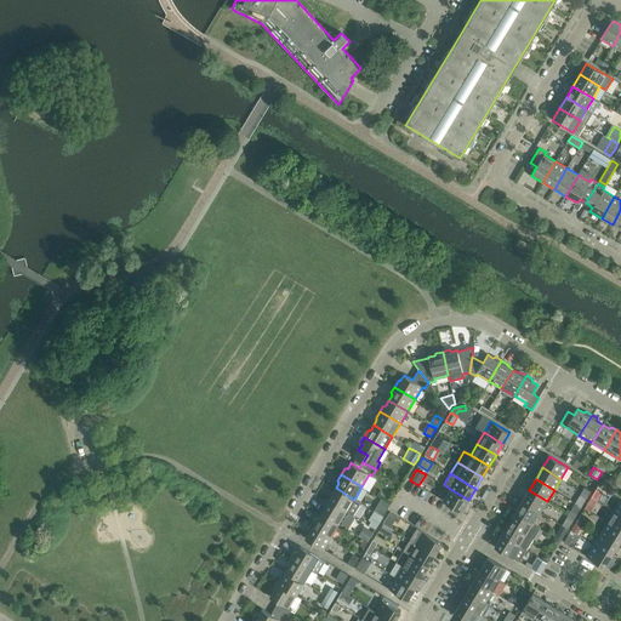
[(591,497),(596,500),(604,486),(599,484),(591,497)]
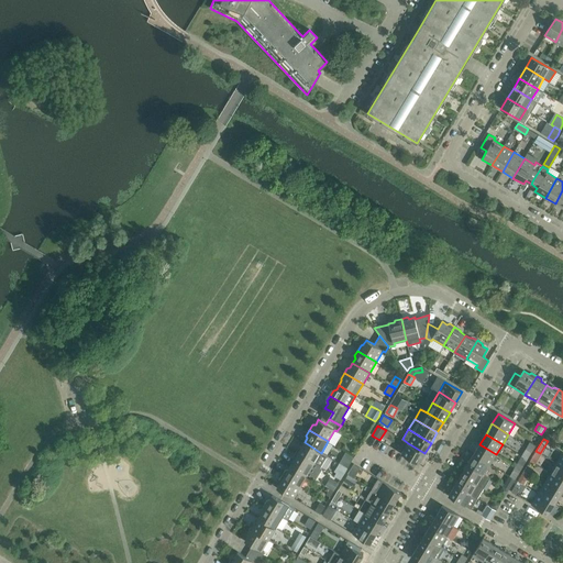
[(301,446),(299,448),(296,453),(315,464),(320,467),(327,456),(321,453),(305,442),(301,446)]
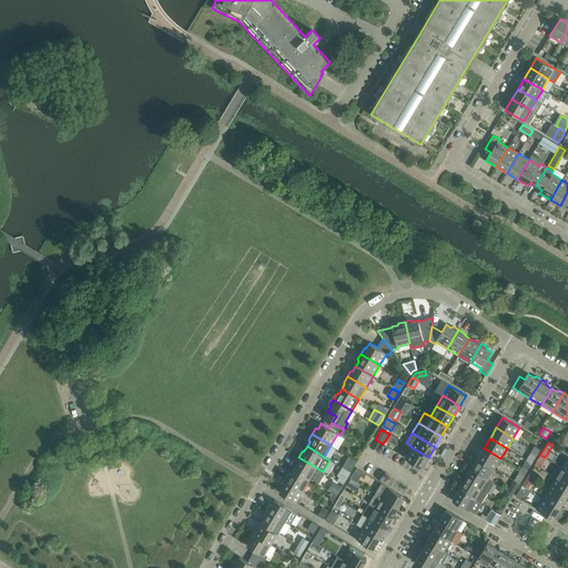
[(405,457),(422,467),(428,457),(412,447),(405,457)]
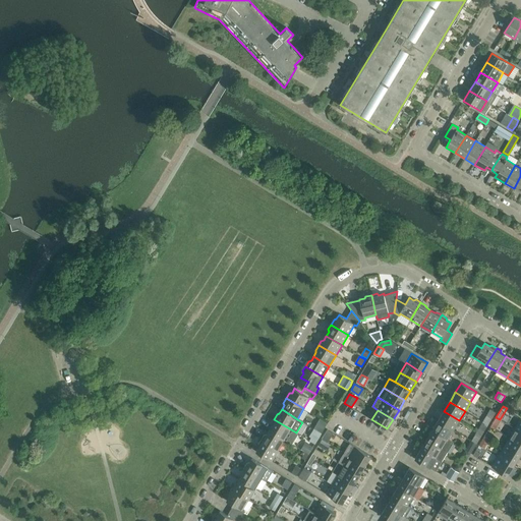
[(459,420),(444,411),(438,420),(454,429),(459,420)]
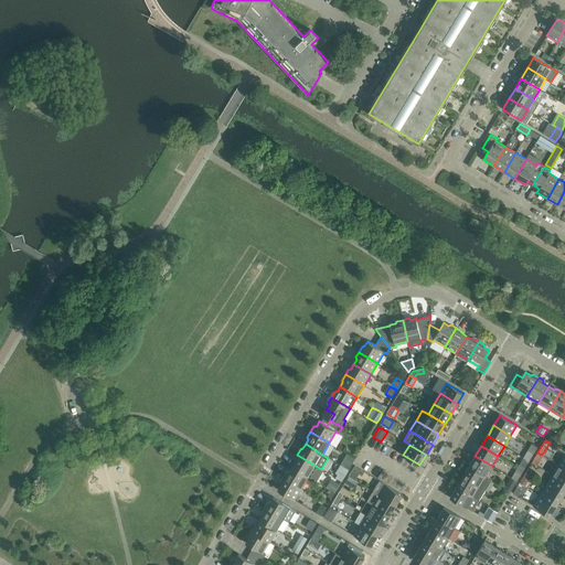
[(535,450),(531,448),(524,458),(529,461),(535,450)]
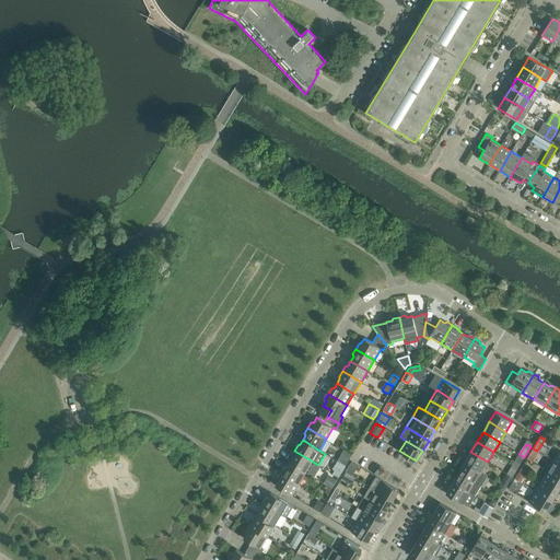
[(537,451),(533,448),(527,458),(532,462),(537,451)]
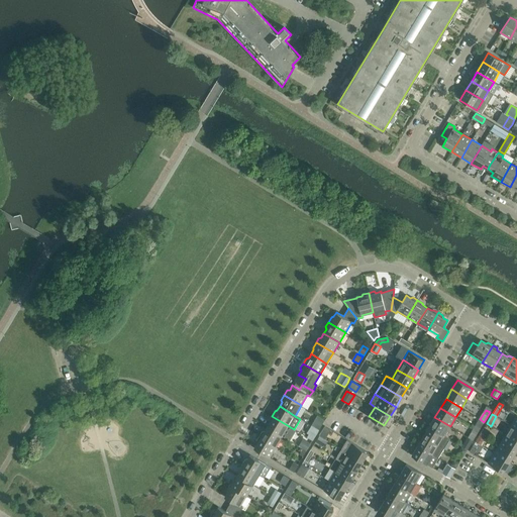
[(269,420),(270,423),(267,427),(283,436),(289,426),(272,416),(269,420)]
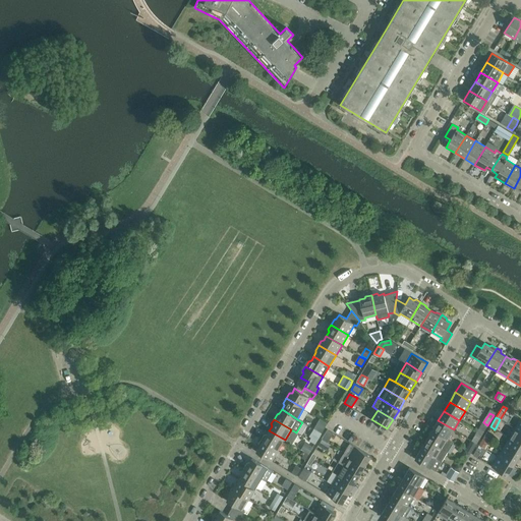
[(454,429),(438,420),(432,429),(448,440),(454,429)]
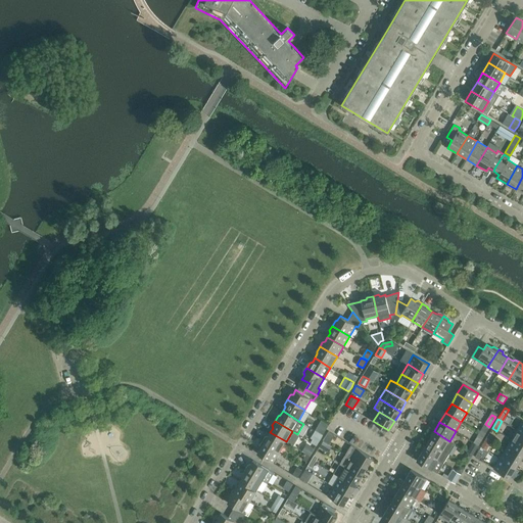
[(480,433),(484,436),(489,427),(485,424),(480,433)]
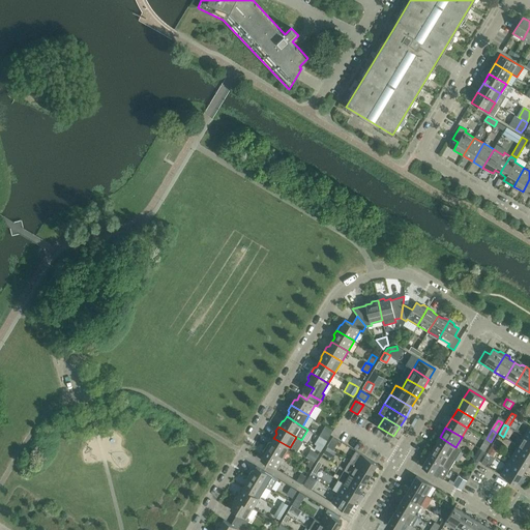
[(322,431),(320,436),(327,440),(330,436),(322,431)]
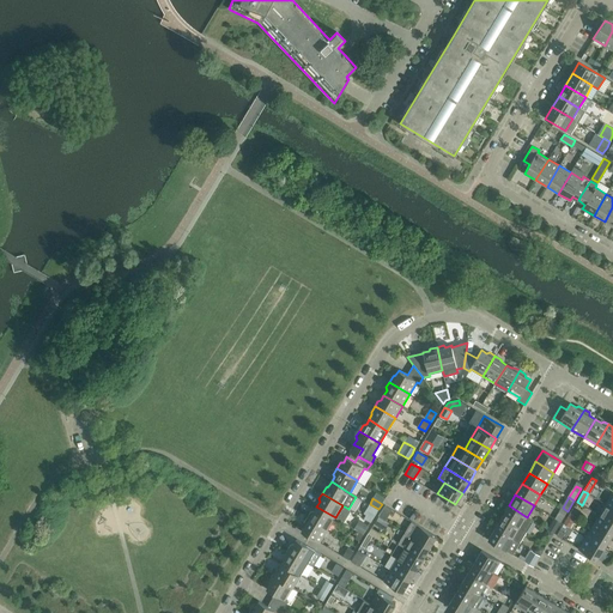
[(369,504),(363,514),(372,520),(378,510),(369,504)]
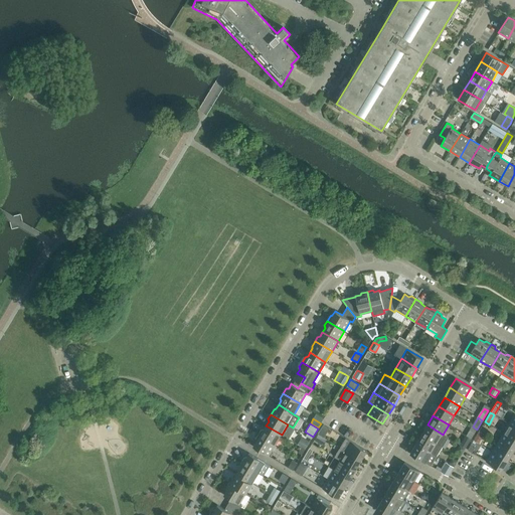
[(514,426),(509,423),(503,433),(514,440),(514,426)]
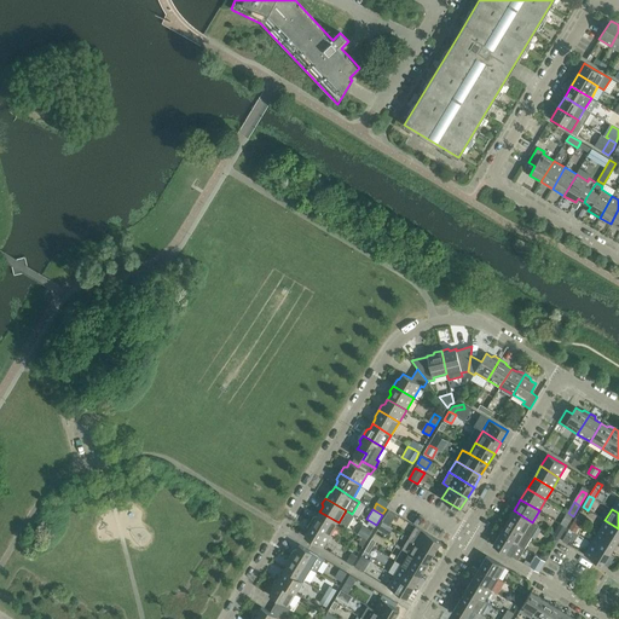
[(397,515),(389,510),(382,521),(389,526),(397,515)]
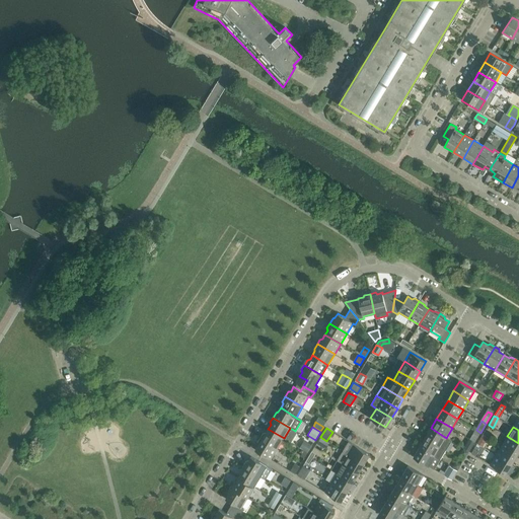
[(451,441),(446,438),(431,428),(425,438),(445,450),(451,441)]
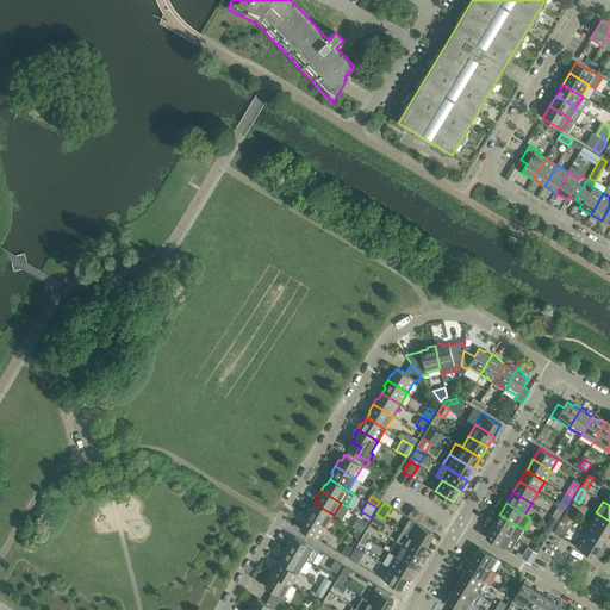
[(312,509),(309,509),(305,515),(325,527),(334,515),(315,504),(312,509)]
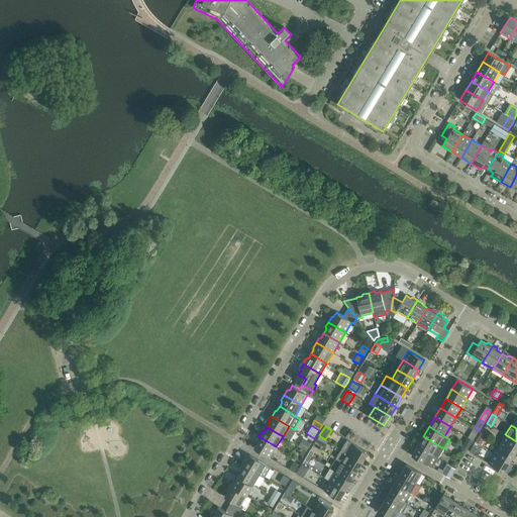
[(478,438),(476,442),(481,445),(487,436),(485,435),(481,432),(478,438)]
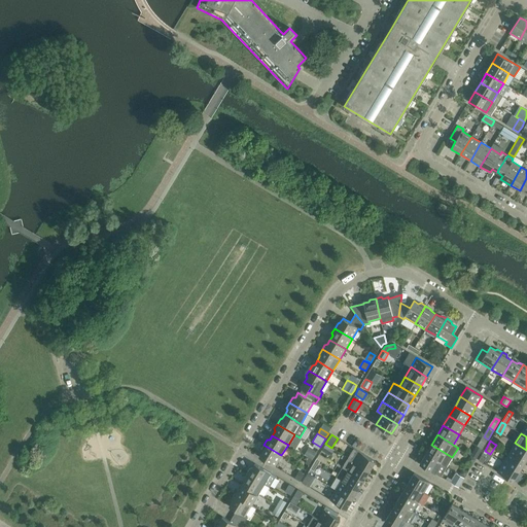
[(526,458),(526,450),(515,443),(510,452),(525,462),(526,458)]
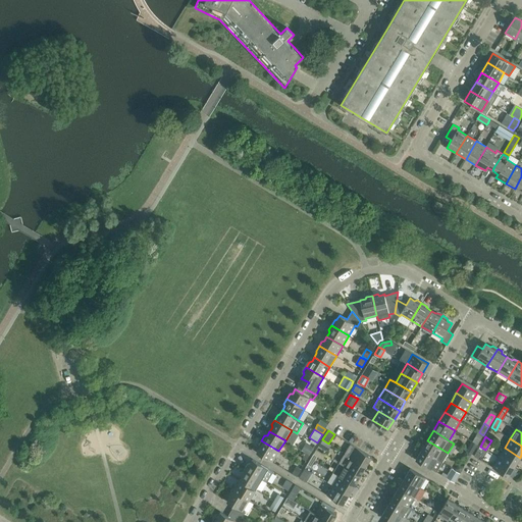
[(257,453),(272,462),(278,451),(261,440),(259,446),(259,448),(257,453)]
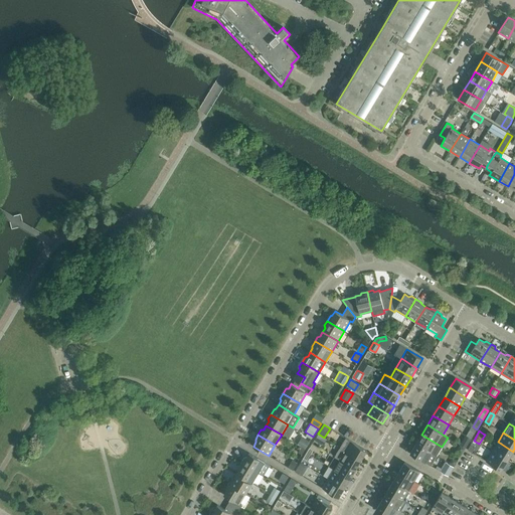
[(324,438),(318,435),(314,441),(320,444),(324,438)]
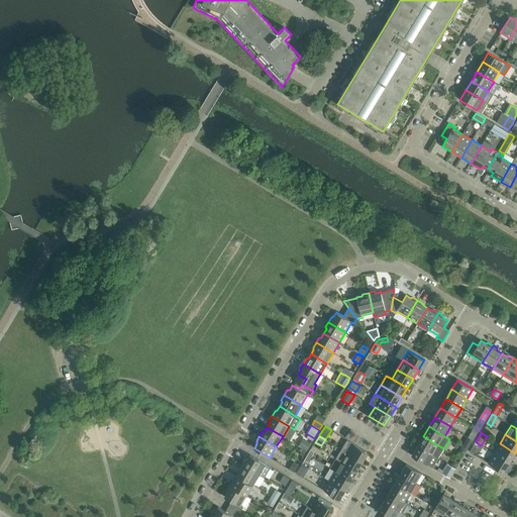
[(443,448),(423,436),(418,445),(438,457),(443,448)]
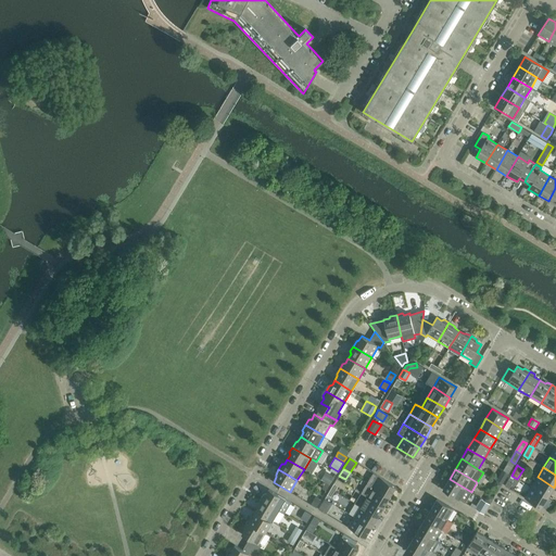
[(326,471),(320,480),(326,482),(329,484),(332,479),(335,477),(326,471)]
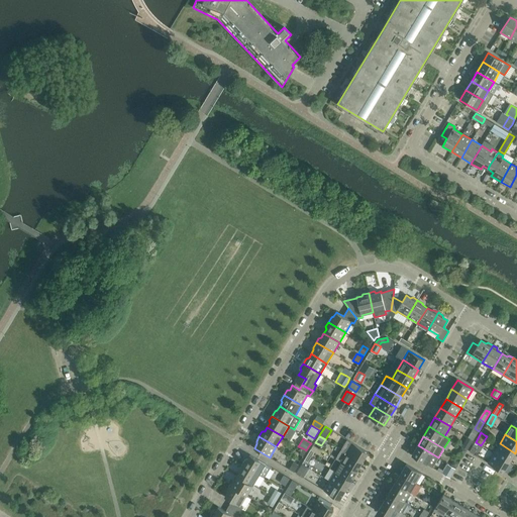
[(368,452),(347,440),(341,449),(363,461),(368,452)]
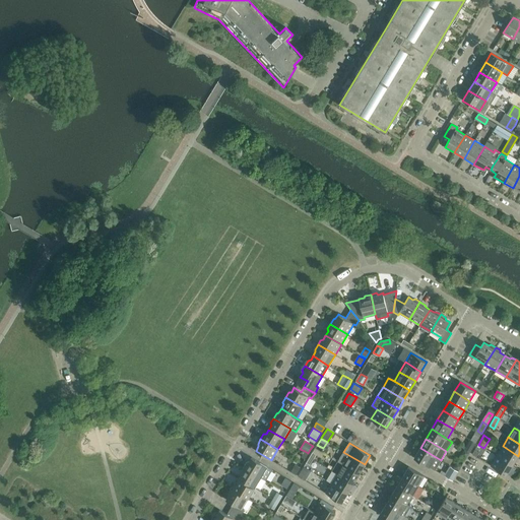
[(518,456),(503,446),(497,456),(512,465),(518,456)]
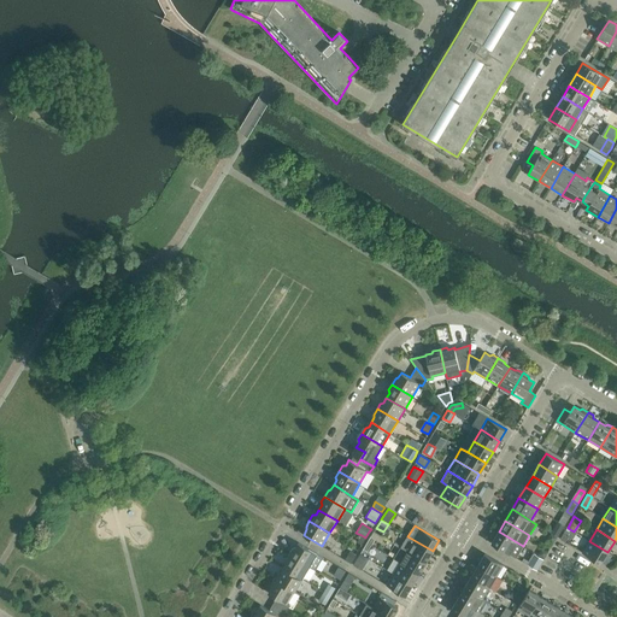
[(492,544),(516,558),(523,546),(499,532),(492,544)]
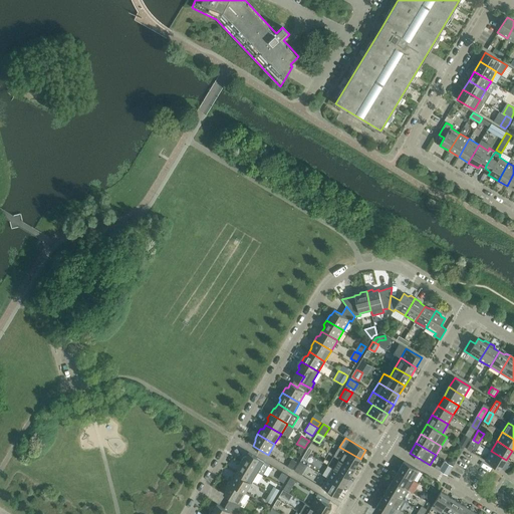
[(460,445),(460,444),(459,444),(456,450),(461,453),(464,448),(464,447),(460,445)]
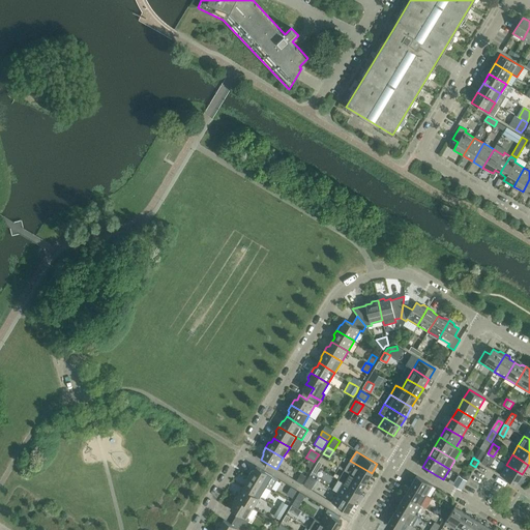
[(345,470),(350,473),(365,483),(372,473),(350,461),(345,470)]
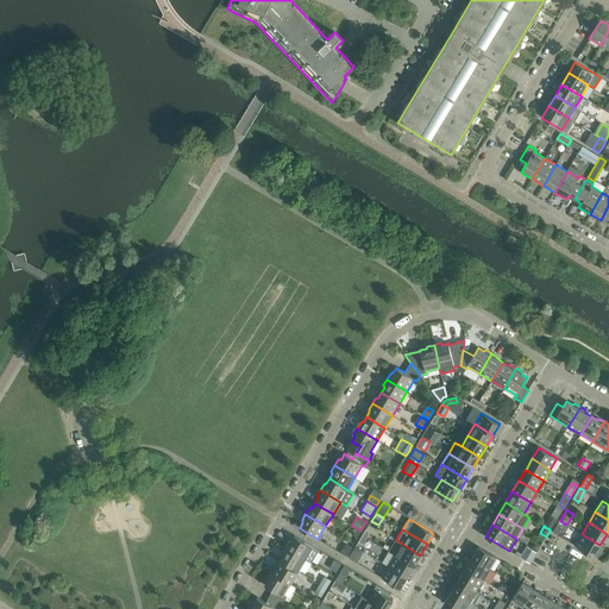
[(575,545),(592,557),(600,545),(582,534),(575,545)]
